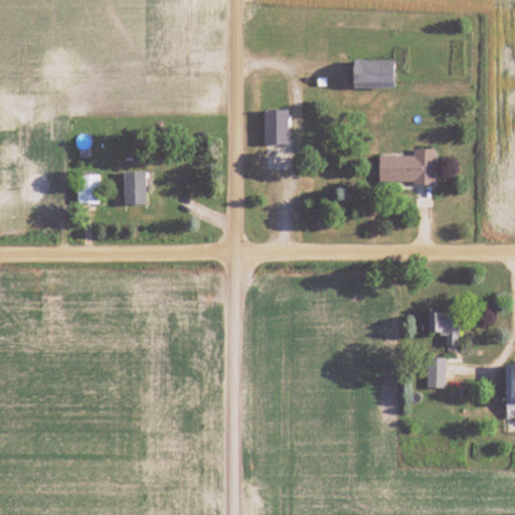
[(353,61),(353,87),(392,87),(392,61),(353,61)]
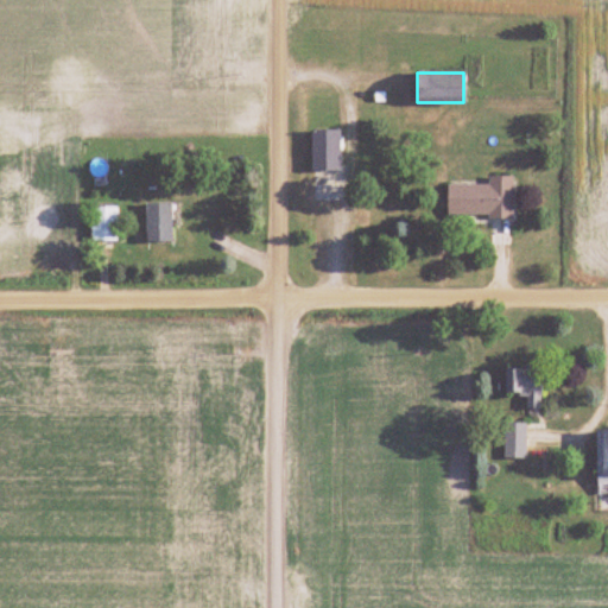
[(339,130),(310,130),(310,170),(339,170),(339,130)]
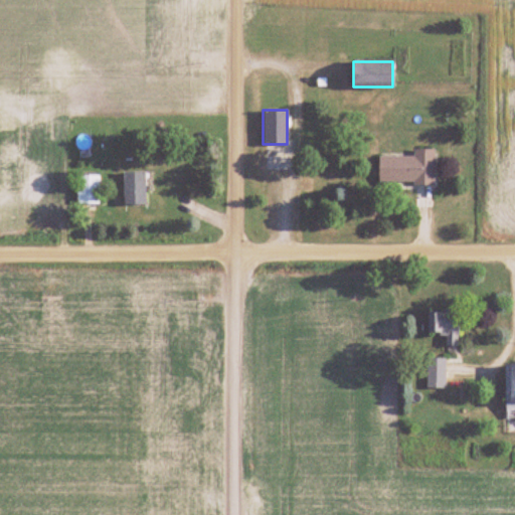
[(413,157),(379,157),(378,184),(434,185),(435,150),(413,150),(413,157)]
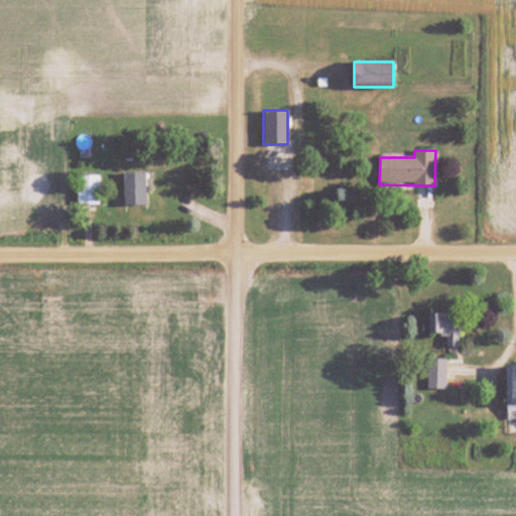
[(42,205),(42,167),(19,167),(19,205),(42,205)]
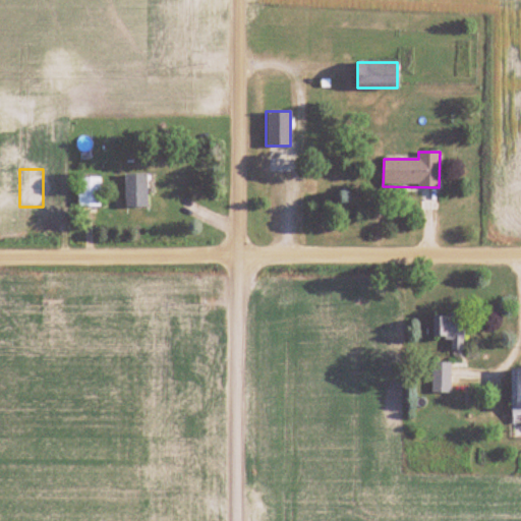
[(125,209),(147,209),(147,174),(125,174),(125,209)]
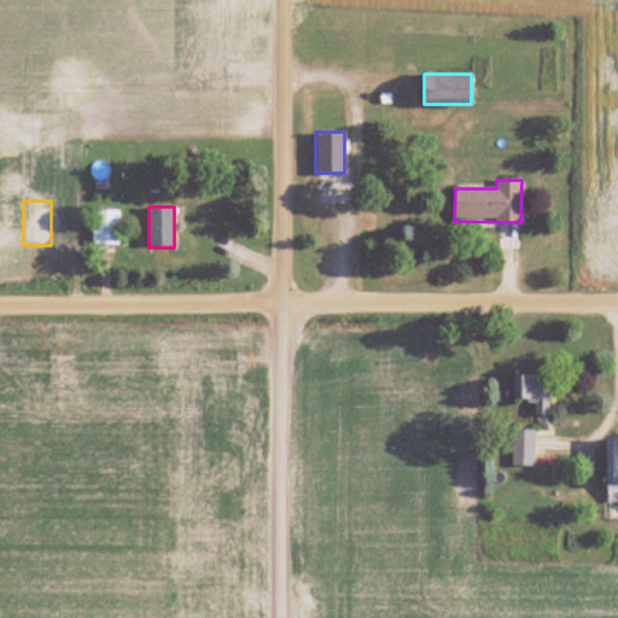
[(120,246),(120,210),(93,210),(93,246),(120,246)]
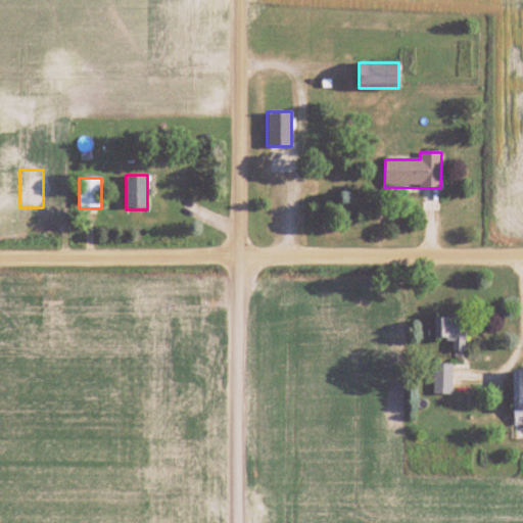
[(434,339),(453,339),(453,350),(465,350),(465,318),(434,318),(434,339)]
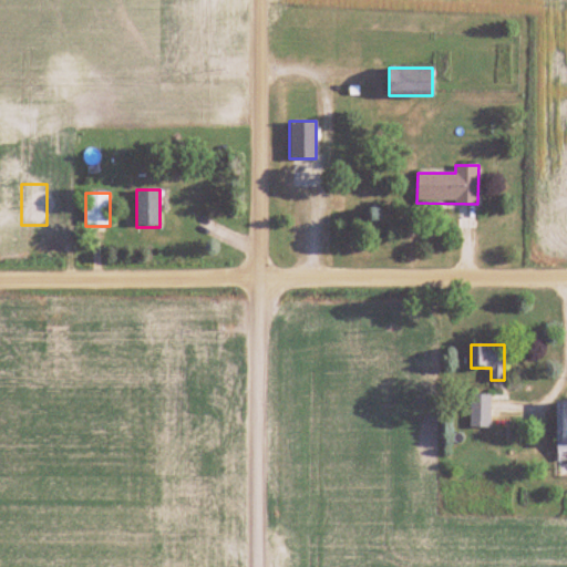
[(490,429),(490,395),(470,395),(470,429),(490,429)]
